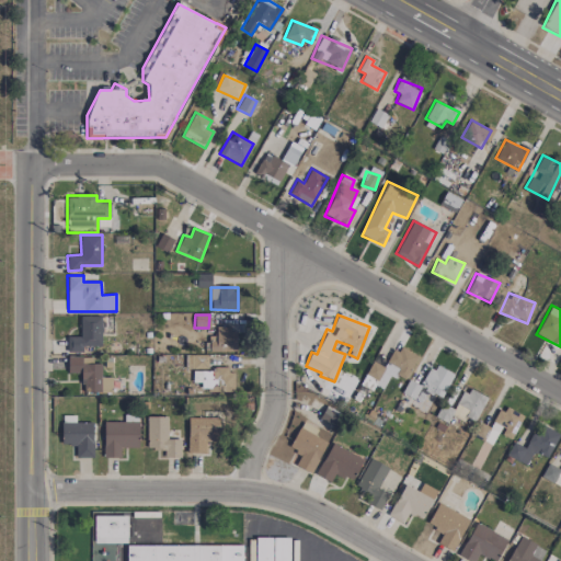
[(67,336),(67,352),(82,352),(82,346),(101,346),(101,316),(80,316),(80,336),(67,336)]
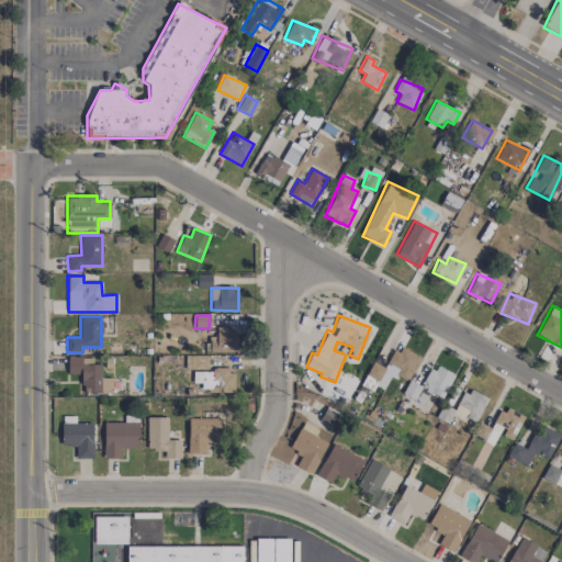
[(229,327),(216,327),(216,337),(209,336),(208,351),(238,351),(238,334),(229,333),(229,327)]
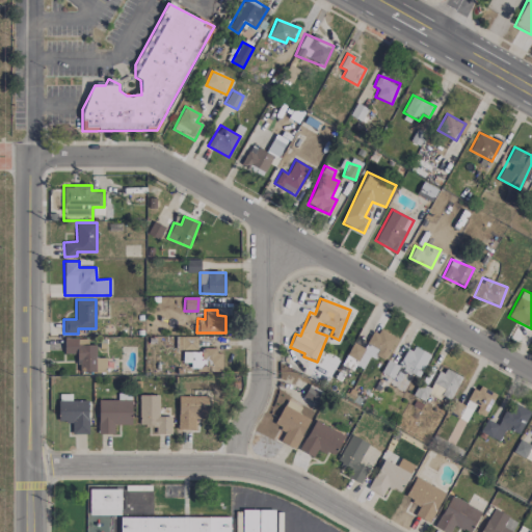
[(343,364),(362,372),(370,354),(386,362),(396,339),(373,328),(365,348),(352,342),(343,364)]
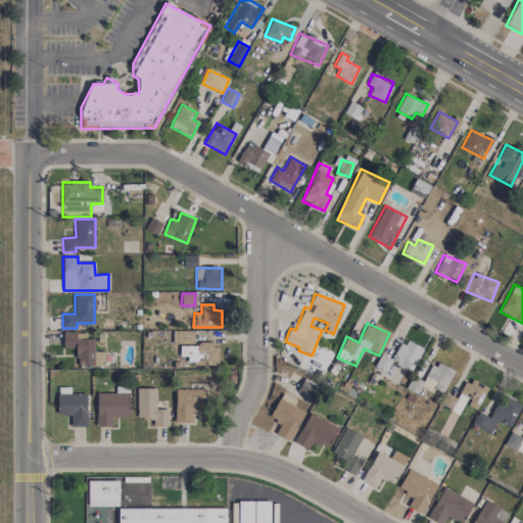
[(193,331),(175,331),(175,343),(194,342),(193,331)]
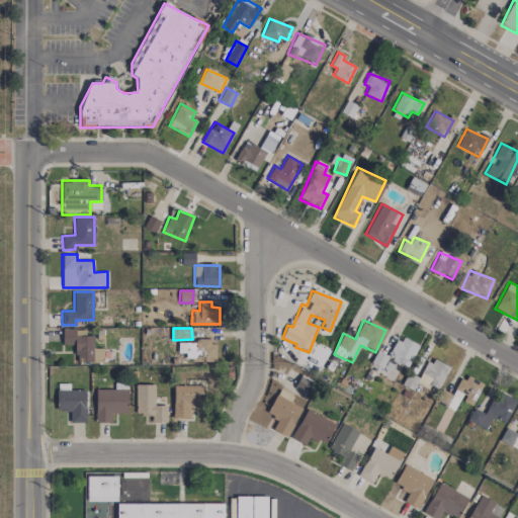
[(76,361),(102,362),(103,348),(93,348),(93,336),(75,335),(76,330),(63,329),(62,344),(76,344),(76,361)]
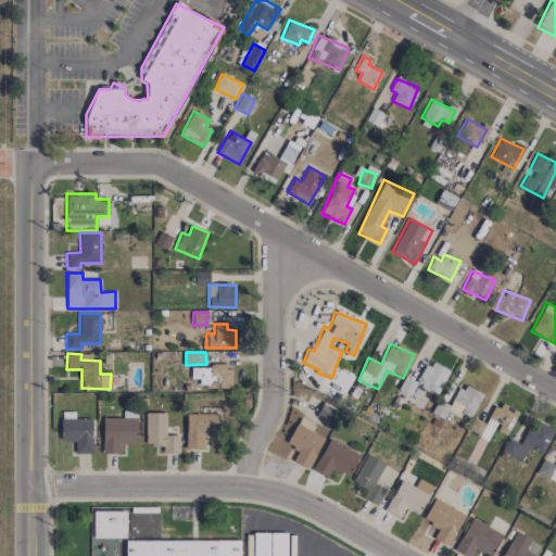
[(397,392),(416,401),(422,389),(438,395),(450,370),(429,359),(418,382),(405,377),(397,392)]
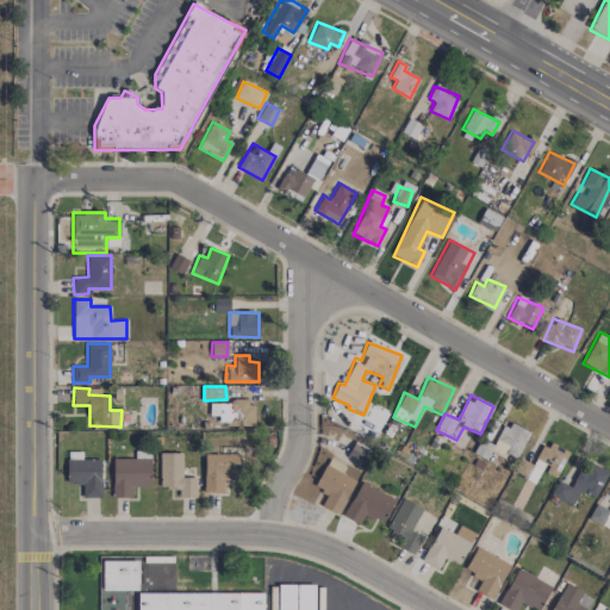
[(210,415),(219,416),(219,424),(254,425),(255,403),(210,402),(210,415)]
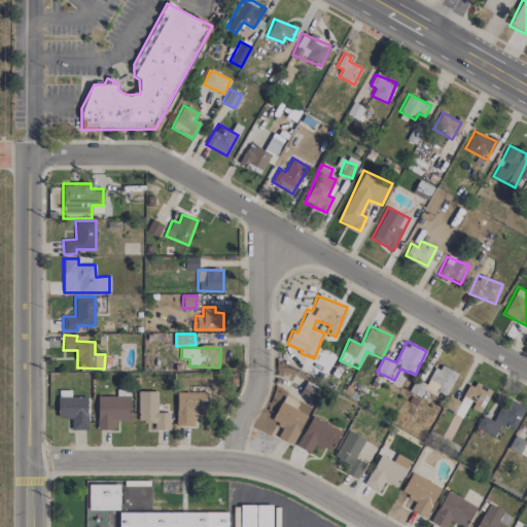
[(424,390),(435,396),(437,391),(446,396),(458,374),(438,363),(424,390)]
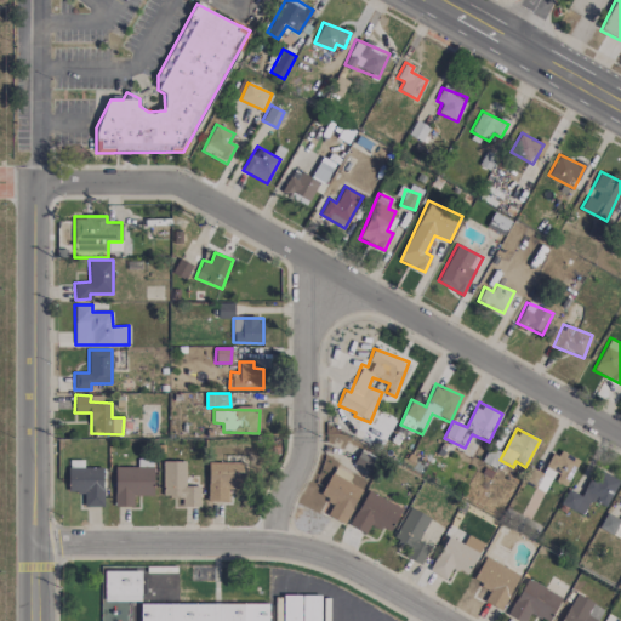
[(554,482),(567,486),(577,461),(553,450),(545,468),(558,474),(554,482)]
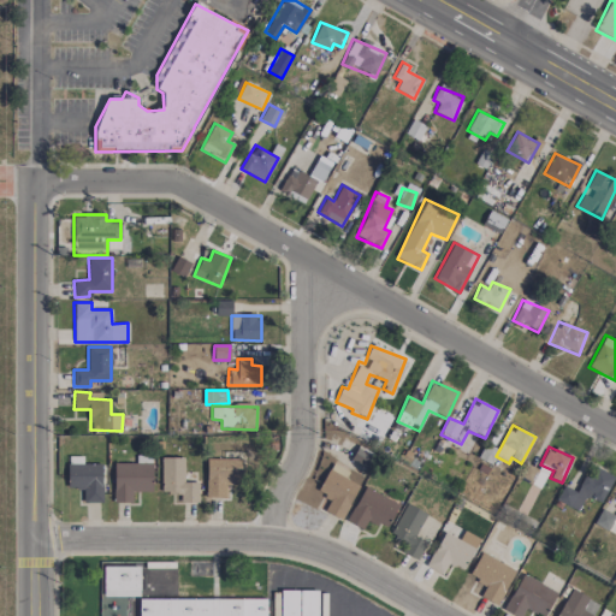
[(184,457),(161,457),(161,493),(181,493),(181,503),(199,503),(197,481),(184,481),(184,457)]
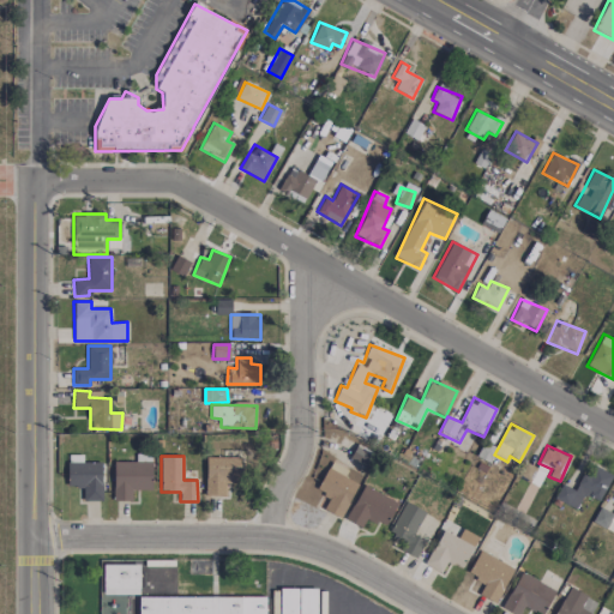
[(205,495),(224,495),(224,482),(240,482),(241,457),(205,457),(205,495)]
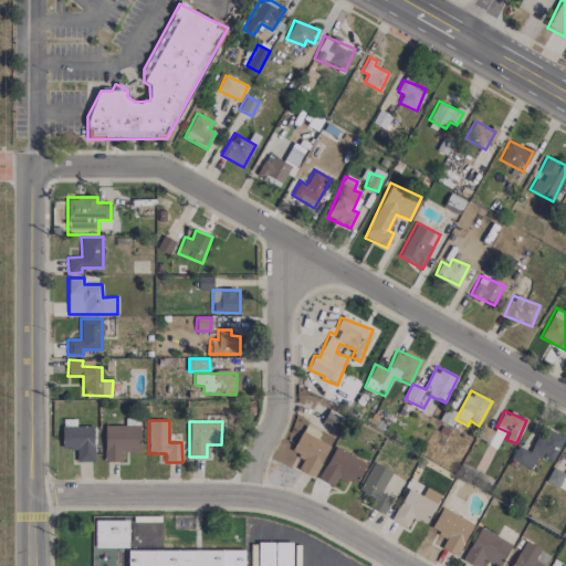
[(104,461),(121,461),(121,451),(138,451),(139,426),(104,425),(104,461)]
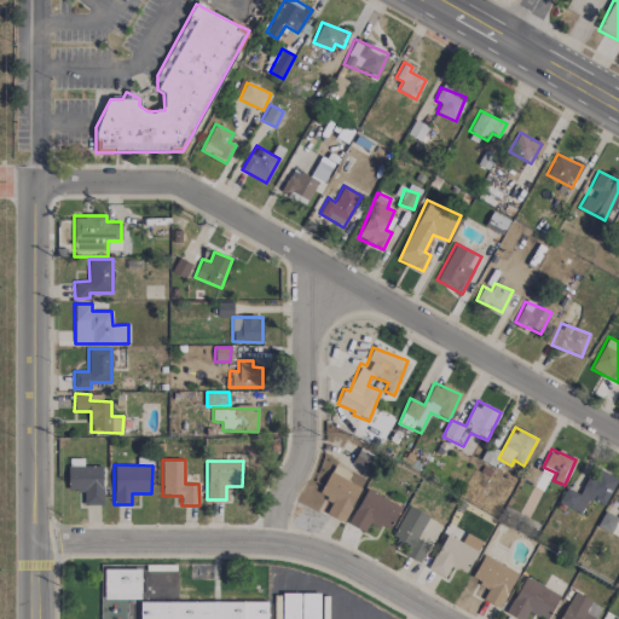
[(68,491),(84,490),(84,504),(103,504),(102,466),(68,467),(68,491)]
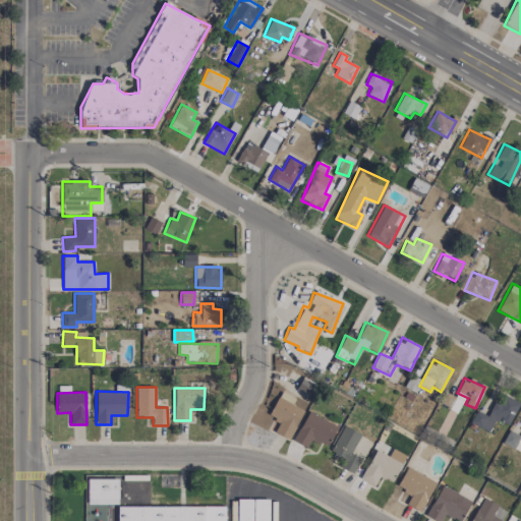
[(275,432),(290,440),(302,409),(292,405),(295,398),(279,392),(269,416),(279,420),(275,432)]
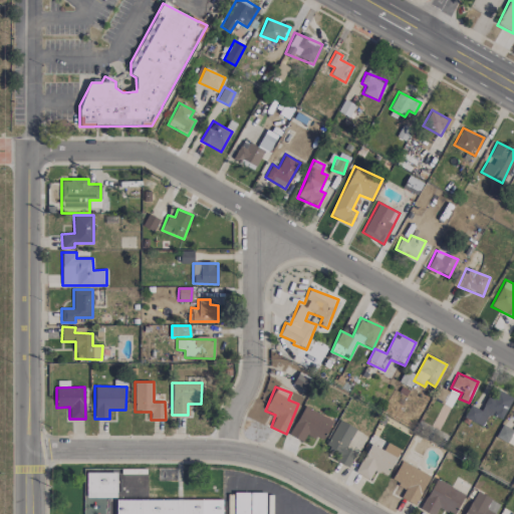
[(464,418),(482,427),(488,414),(502,420),(512,397),(493,388),(483,411),(470,405),(464,418)]
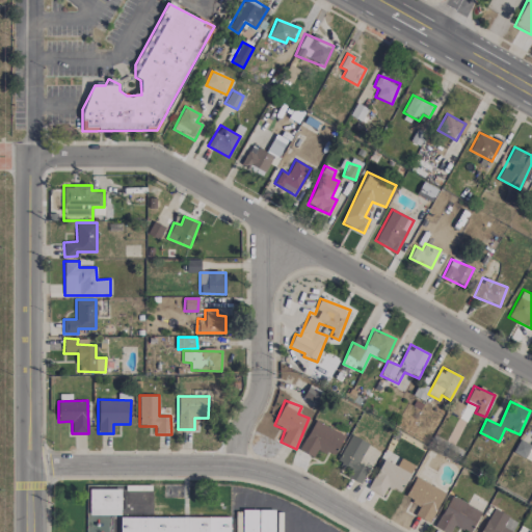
[(335,456),(344,434),(314,420),(299,451),(313,457),(317,449),(335,456)]
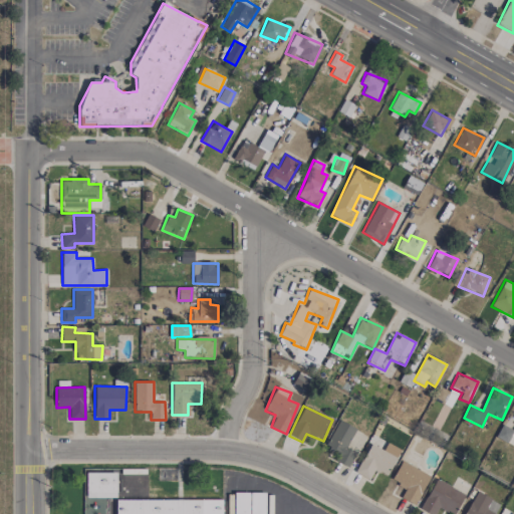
[(346,448),(355,428),(338,420),(325,448),(336,453),(333,461),(348,467),(355,452),(346,448)]
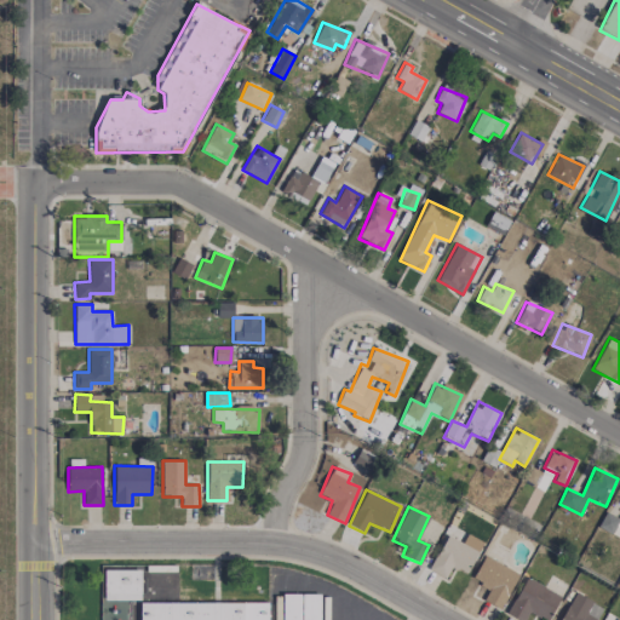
[(452,567),(466,574),(478,551),(447,535),(429,569),(445,579),(452,567)]
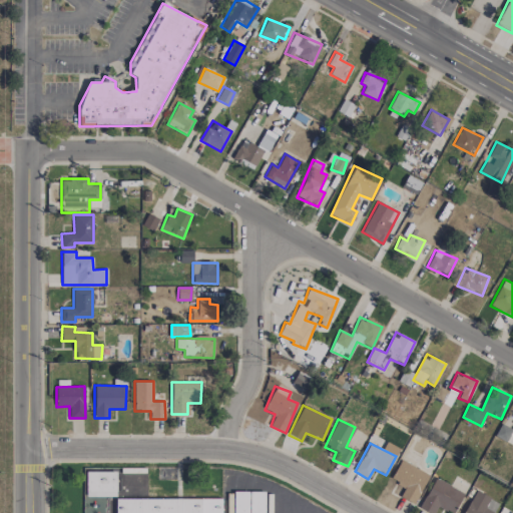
[(400,496),(413,504),(429,475),(401,459),(390,479),(405,487),(400,496)]
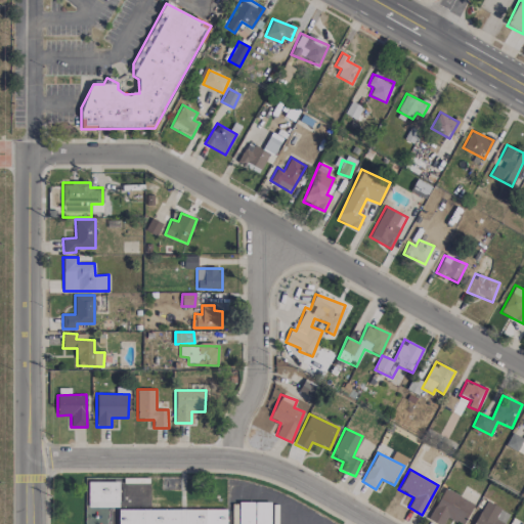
[(119,481),(87,481),(88,507),(119,507),(119,481)]
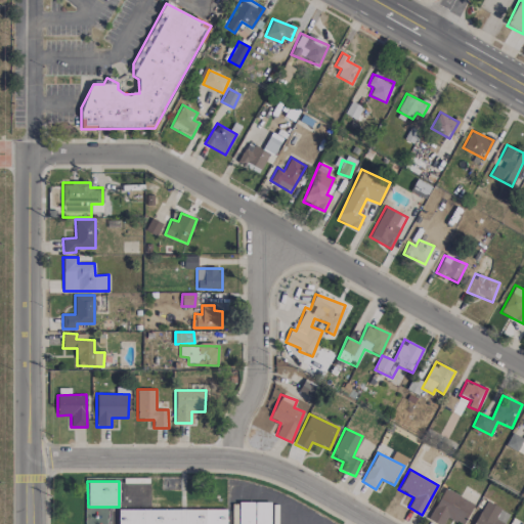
[(463,523),(474,505),(445,488),(428,518),(437,523),(442,523),(447,517),(460,523),(463,523)]
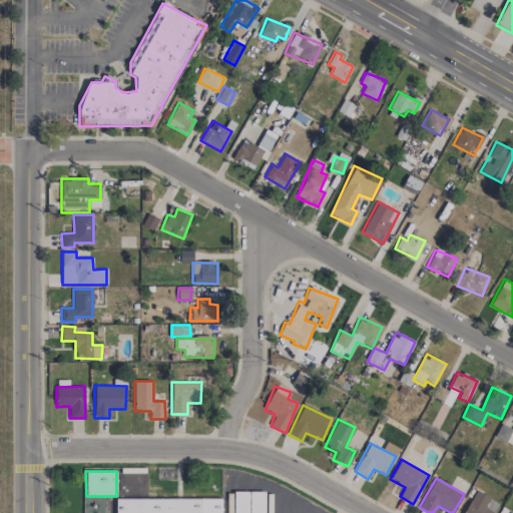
[(463,512),(494,512),(500,503),(475,490),(463,512)]
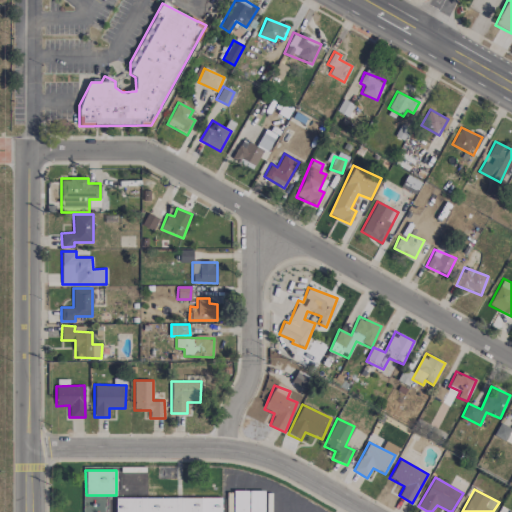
[(263,511),(264,491),(242,491),(242,496),(233,496),(232,511),(263,511)]
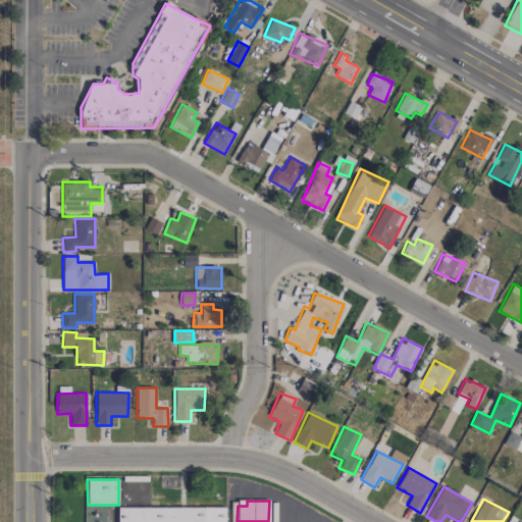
[(225,521),(225,507),(119,508),(118,521),(225,521)]
